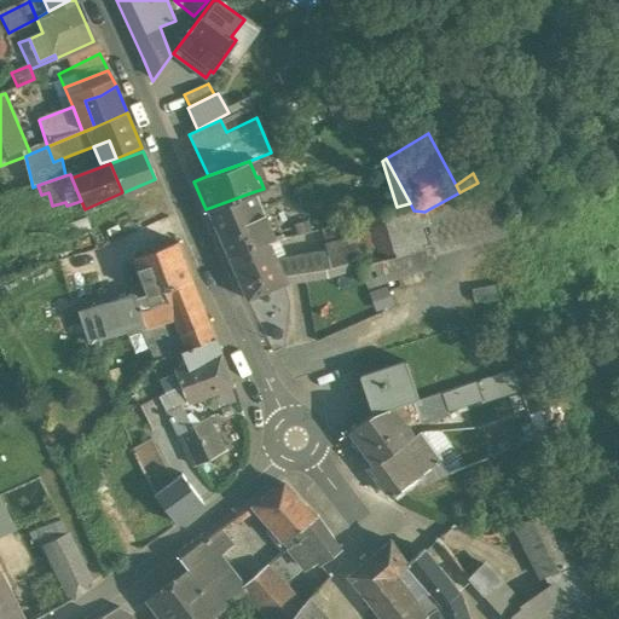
[(460,192),(424,212),(435,244),(433,246),(435,255),(508,233),(478,183),(460,192)]
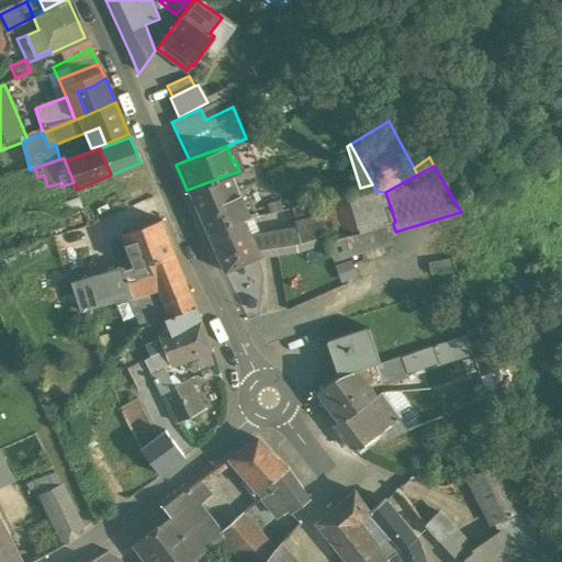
[(251,217),(232,173),(187,190),(205,232),(227,225),(243,218),(244,220),(251,217)]
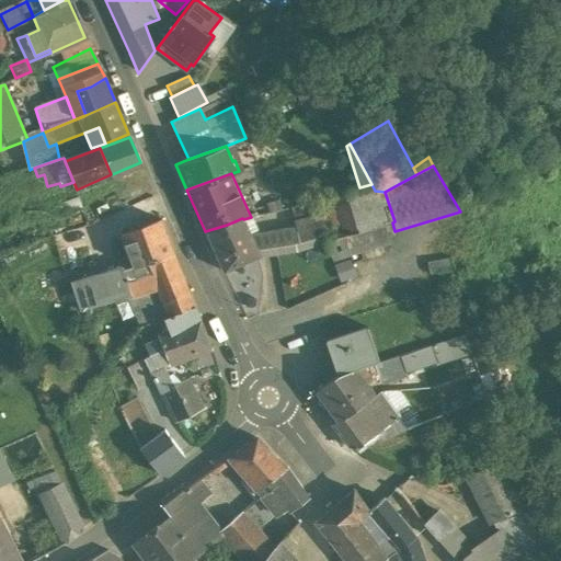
[(371,184),(359,187),(371,227),(371,228),(392,222),(395,221),(385,192),(375,191),(371,184)]
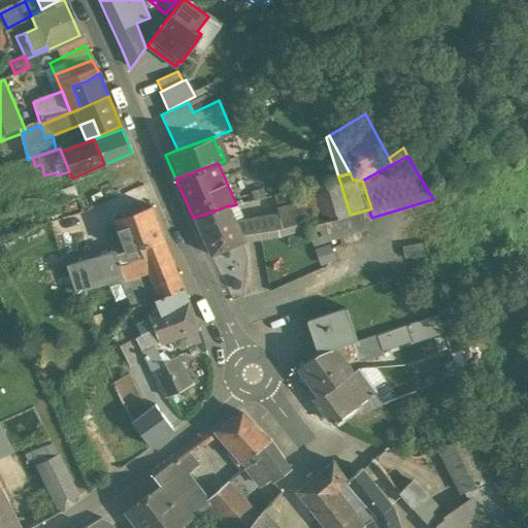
[(311,186),(304,187),(308,199),(312,210),(318,224),(323,222),(331,220),(350,213),(338,176),(311,186)]
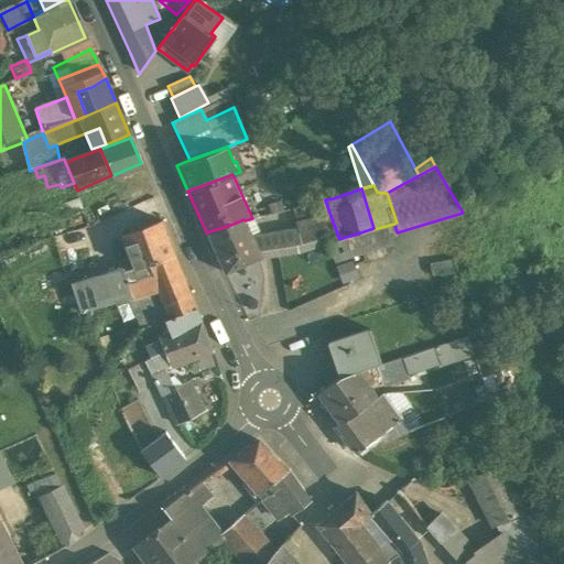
[(295,221),(329,213),(325,199),(292,208),(295,221)]
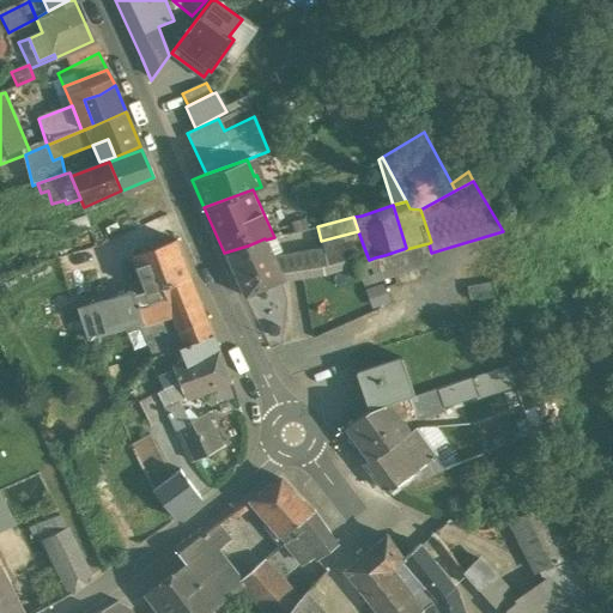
[(90,230),(65,240),(72,254),(96,246),(90,230)]
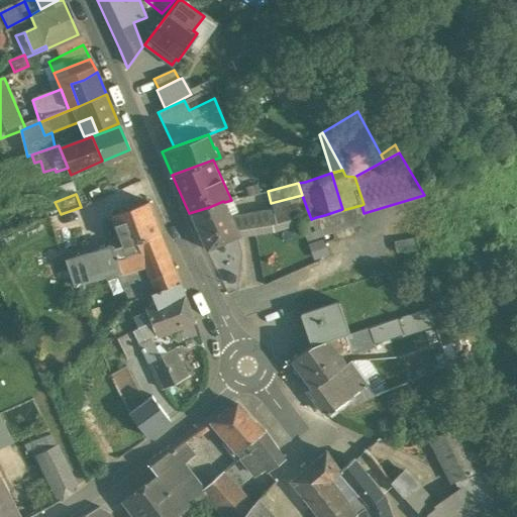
[(297,209),(306,206),(302,195),(271,203),(273,209),(275,215),(297,209)]
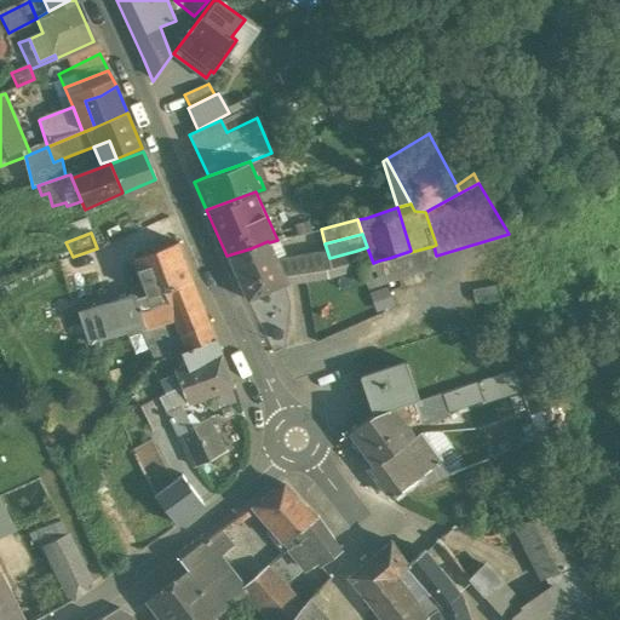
[(251,248),(228,258),(246,300),(286,282),(276,260),(269,242),(268,241),(251,248)]
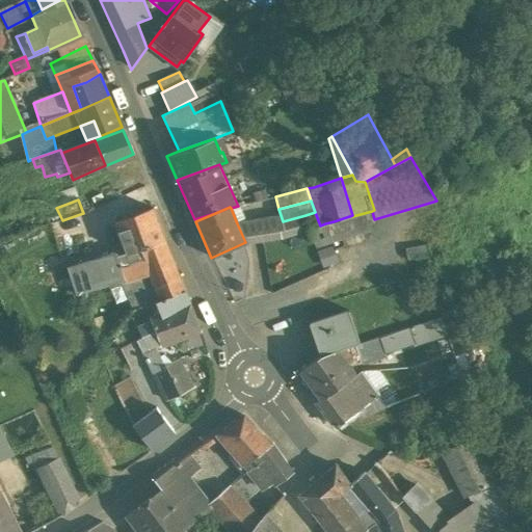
[(152,209),(115,222),(127,253),(116,256),(115,254),(79,265),(87,293),(103,288),(108,287),(122,283),(125,282),(121,268),(144,260),(140,249),(164,241),(152,209)]
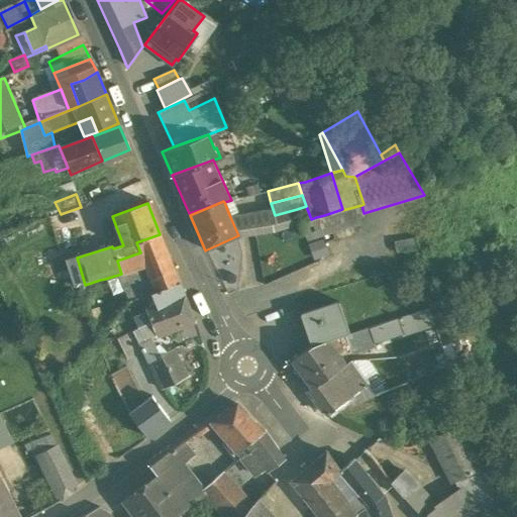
[(311,219),(301,222),(307,241),(364,223),(362,216),(365,215),(364,213),(362,205),(342,210),(342,209),(324,215),(316,217),(311,219)]
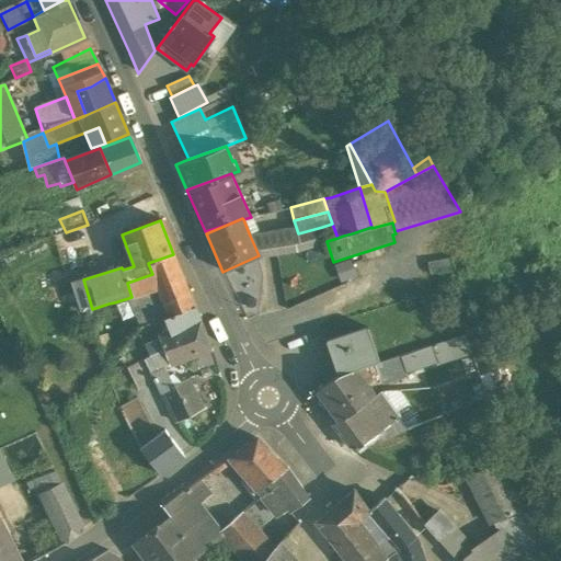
[(327,241),(338,238),(332,224),(322,227),(327,241)]
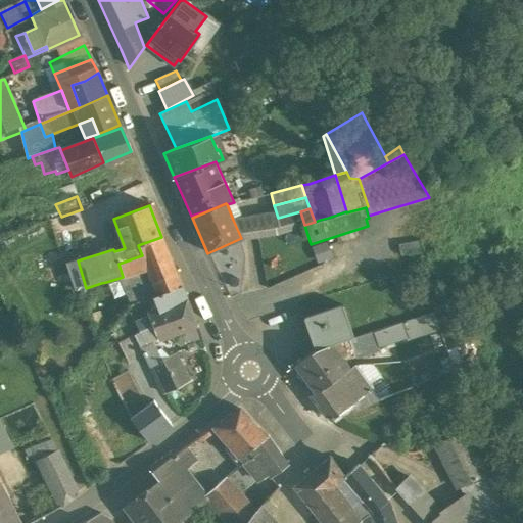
[(276,211),(233,220),(241,238),(242,240),(277,236),(304,225),(300,211),(278,218),(276,211)]
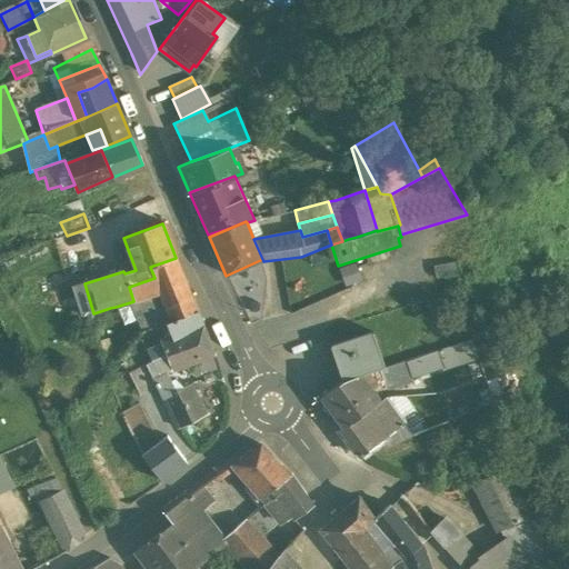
[(198,311),(176,258),(150,267),(155,278),(129,287),(133,301),(163,293),(173,320),(198,311)]
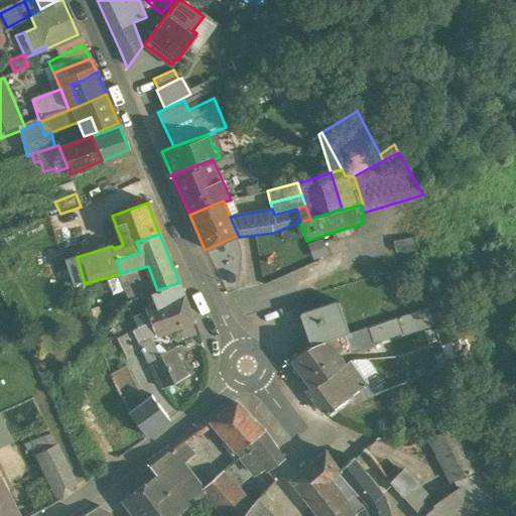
[(77,257),(66,260),(74,285),(77,284),(78,286),(84,284),(85,284),(77,257)]
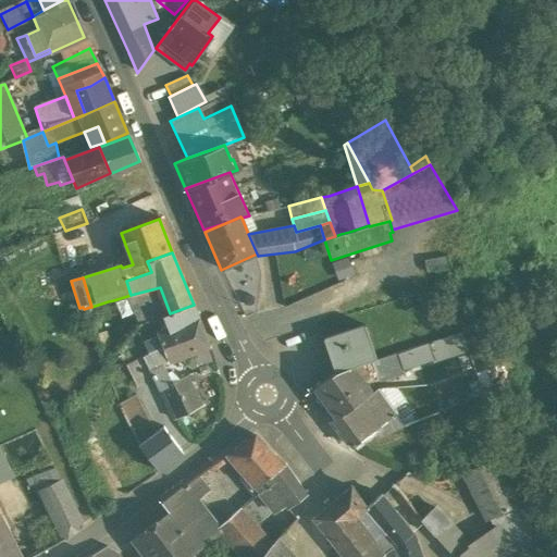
[(170,313),(163,317),(169,331),(171,330),(199,319),(194,305),(170,313)]
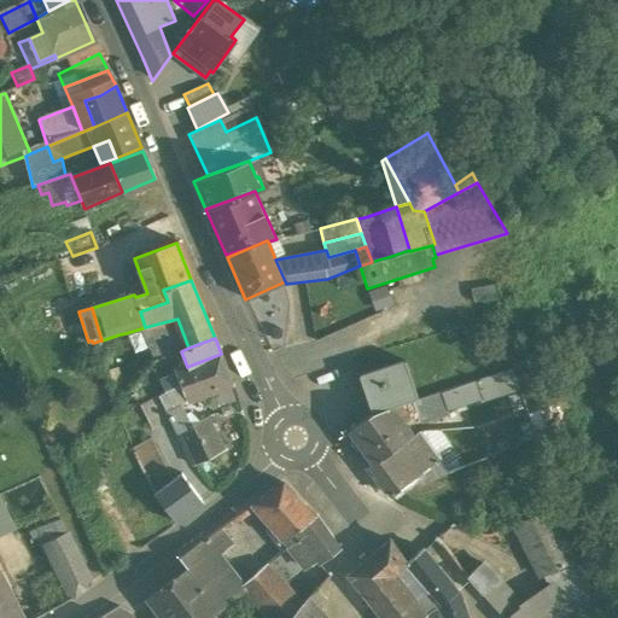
[(153,362),(159,379),(175,373),(187,367),(181,351),(153,362)]
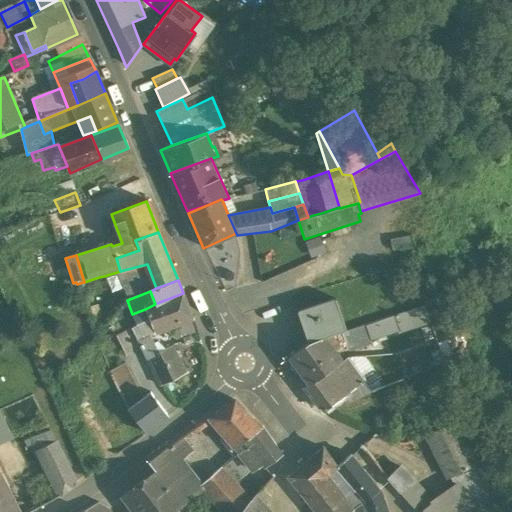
[(183,293),(157,303),(155,304),(145,309),(150,321),(155,332),(168,326),(192,317),(183,293)]
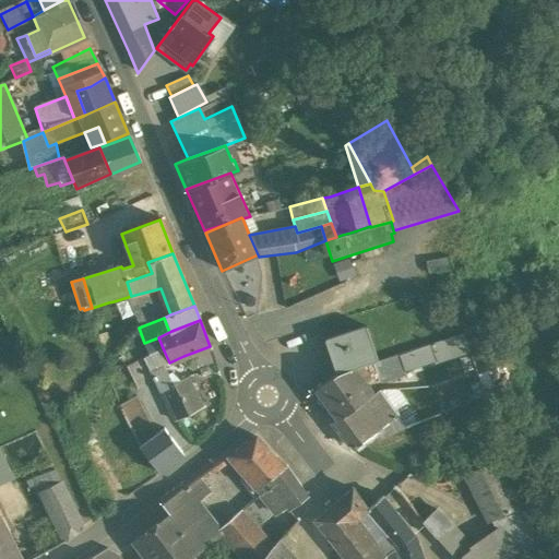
[(367,326),(323,341),(335,376),(355,369),(364,366),(378,360),(367,326)]
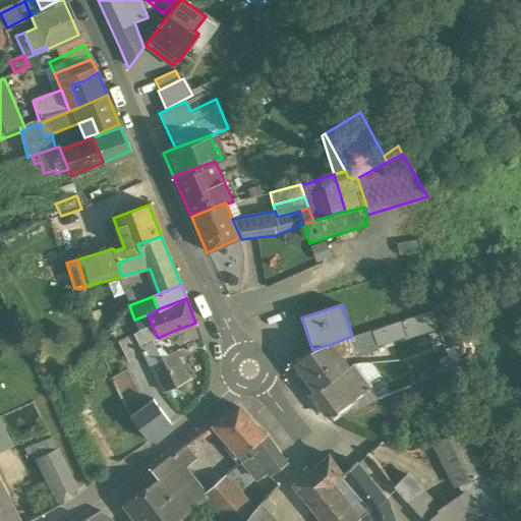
[(406,338),(407,340),(440,331),(435,311),(381,328),(386,345),(406,338)]
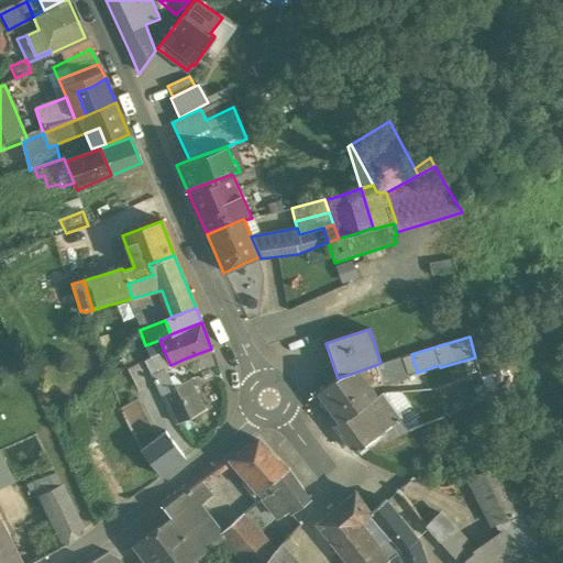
[(145,345),(151,357),(165,353),(159,340),(145,345)]
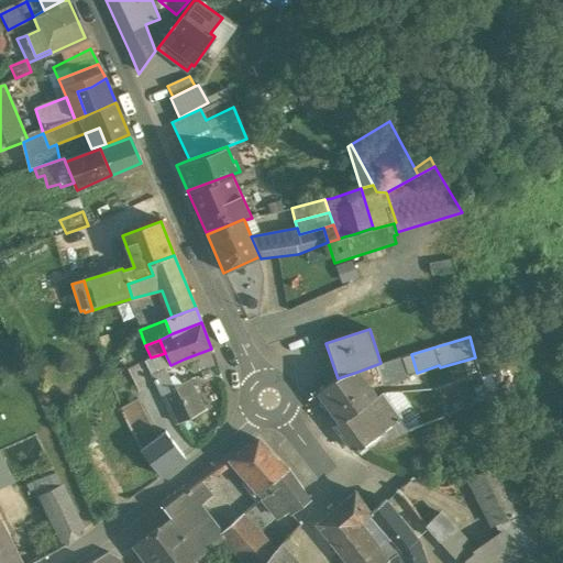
[(156,386),(161,395),(174,388),(163,368),(170,365),(165,353),(151,357),(144,360),(156,386)]
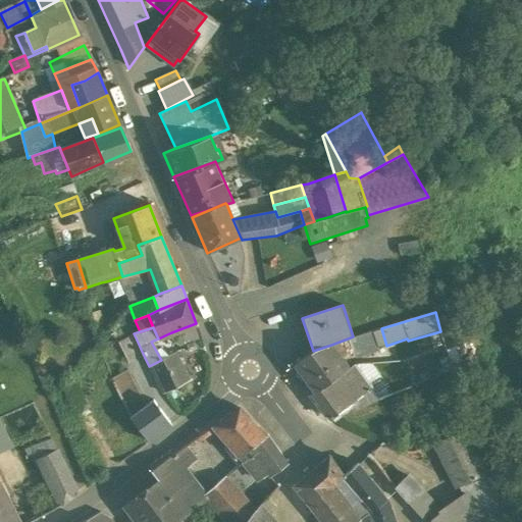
[(198,327),(177,334),(183,347),(202,341),(198,327)]
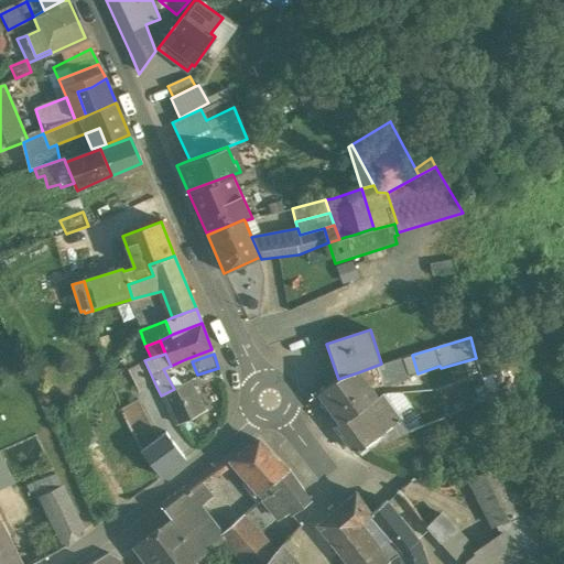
[(156,387),(144,360),(128,369),(140,394),(156,387)]
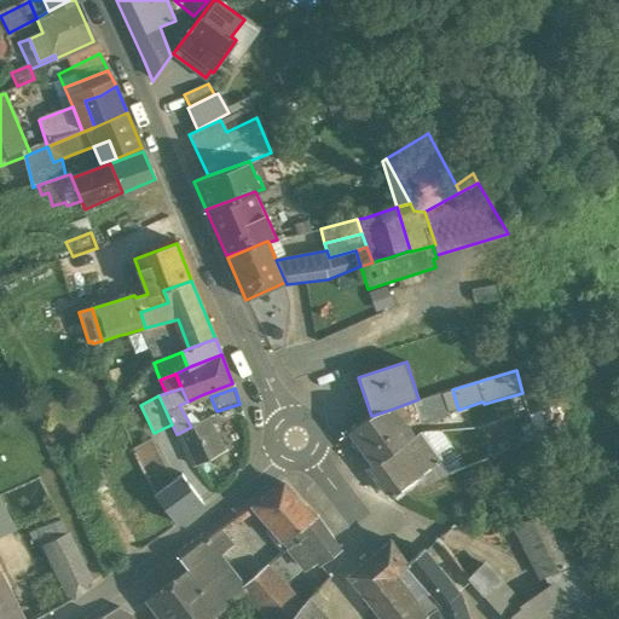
[(393,409),(405,424),(414,420),(403,405),(393,409)]
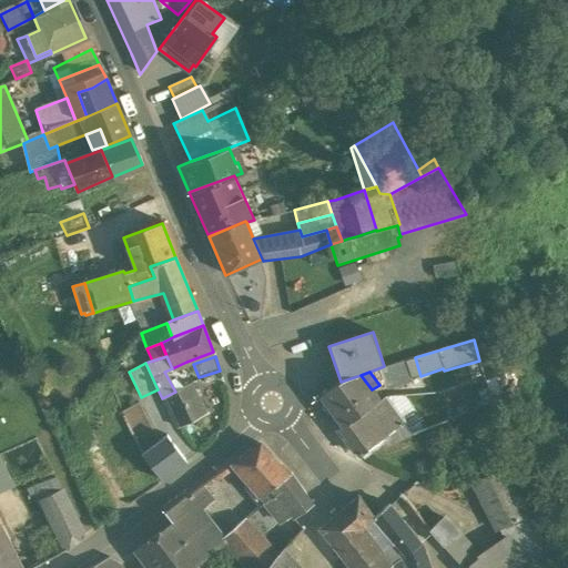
[(361,375),(341,382),(318,397),(341,427),(342,427),(368,407),(369,408),(379,401),(372,389),(361,375)]
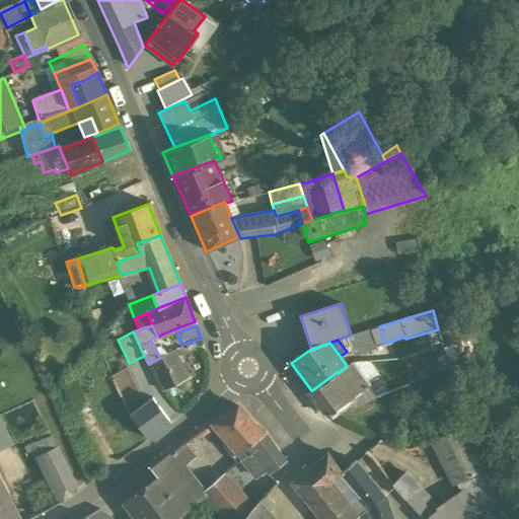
[(160,358),(148,364),(162,391),(188,378),(174,351),(160,358)]
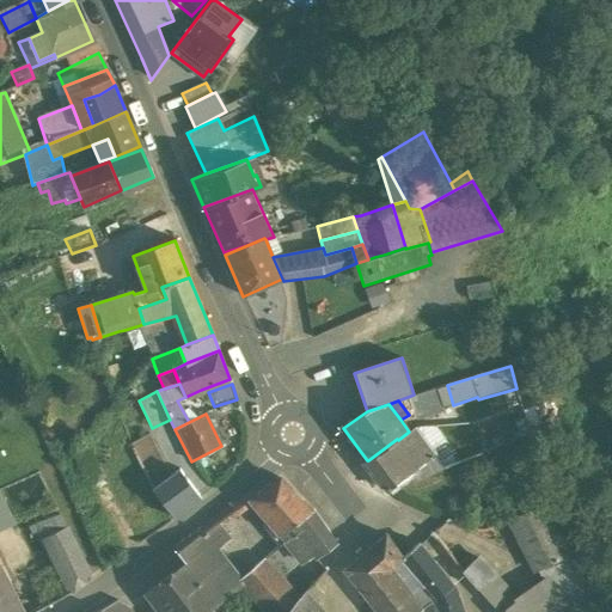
[(428,445),(423,447),(430,458),(420,466),(428,479),(483,457),(471,427),(428,445)]
